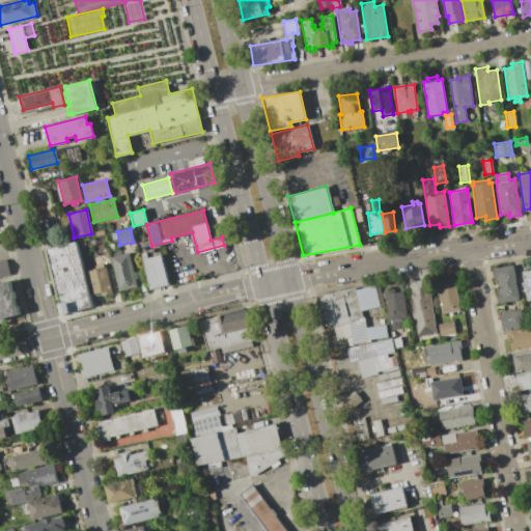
[(75,241),(91,306),(62,313),(46,248),(75,241)]
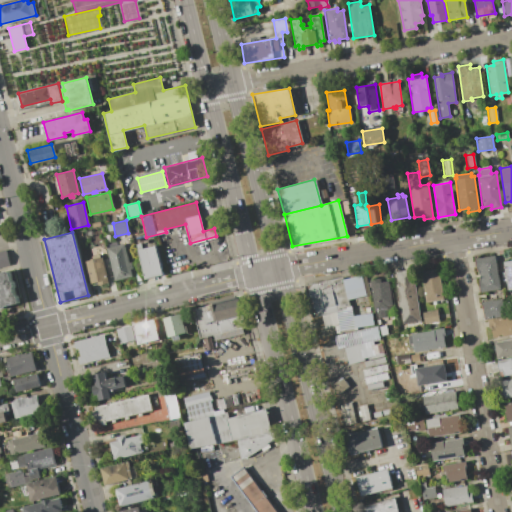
[(141,242),(142,248),(155,245),(162,274),(144,278),(136,244),(141,242)]
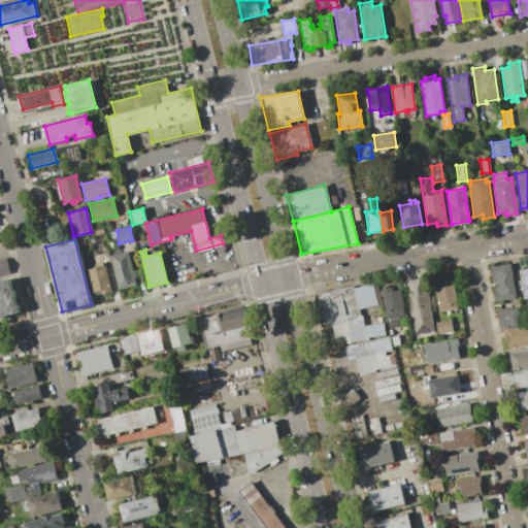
[(127,251),(132,270),(134,269),(136,276),(134,277),(135,284),(118,289),(109,256),(127,251)]
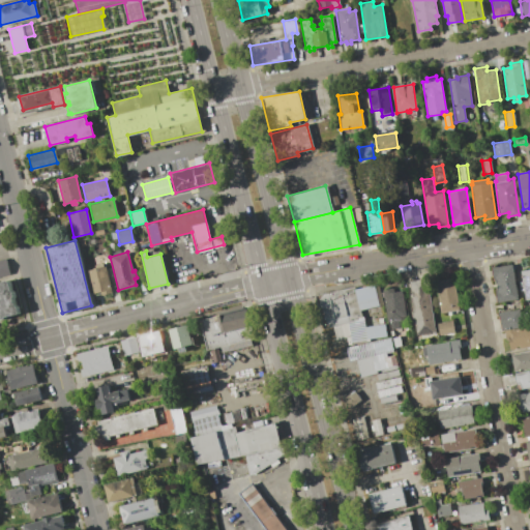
[(0,261),(5,260),(8,274),(0,275),(0,261)]
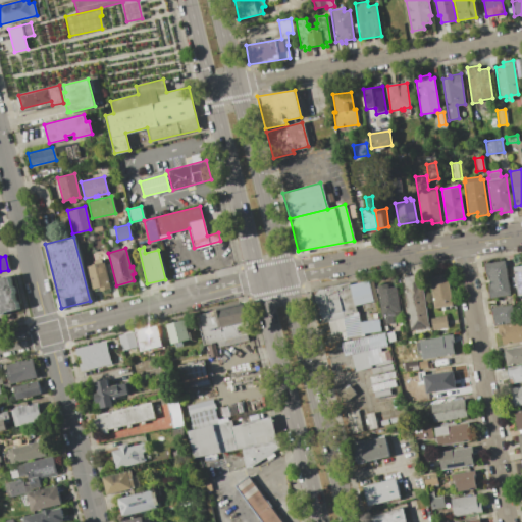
[(505,260),(510,295),(489,298),(487,285),(489,284),(488,275),(486,276),(484,263),(505,260)]
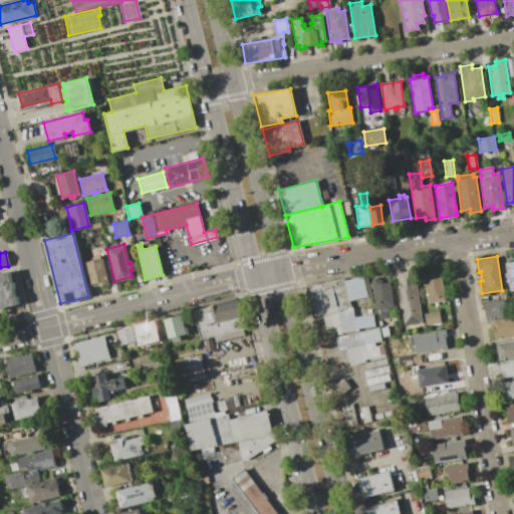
[(102,258),(107,284),(98,286),(97,283),(89,285),(84,262),(102,258)]
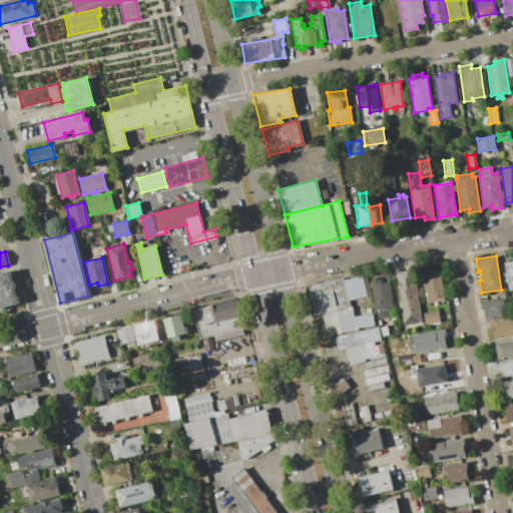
[(512,261),(512,289),(508,290),(504,263),(512,261)]
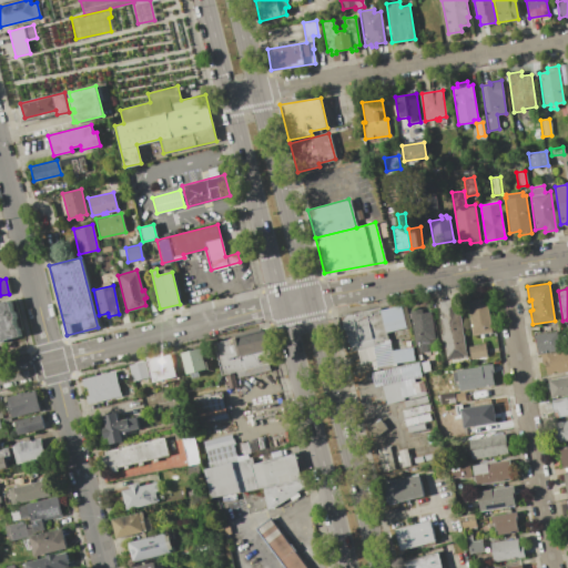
[(486,297),(492,331),(472,334),(466,301),(486,297)]
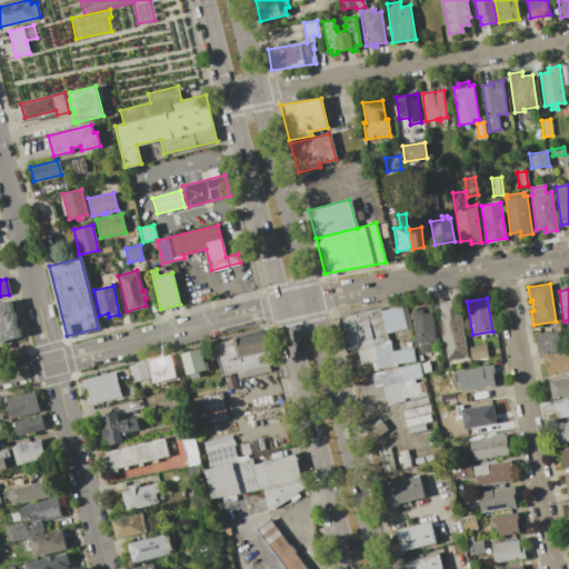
[(457,299),(459,312),(460,312),(467,356),(447,359),(445,341),(442,341),(440,333),(443,332),(439,301),(457,299)]
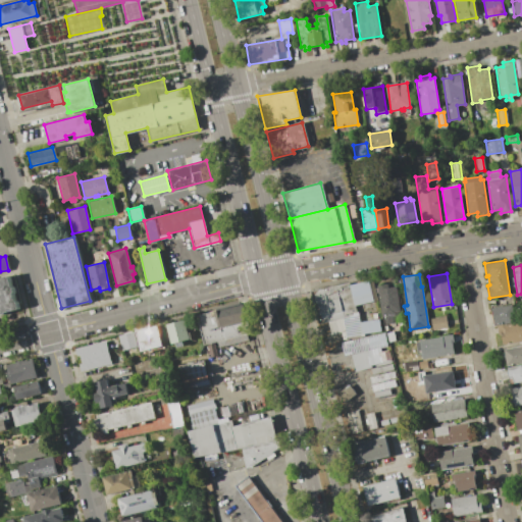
[(0,277),(8,275),(16,309),(4,312),(4,313),(0,314),(0,277)]
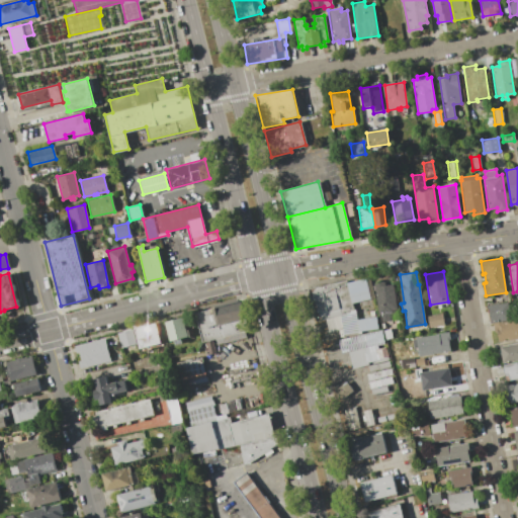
[(346,282),(364,277),(369,298),(351,303),(346,282)]
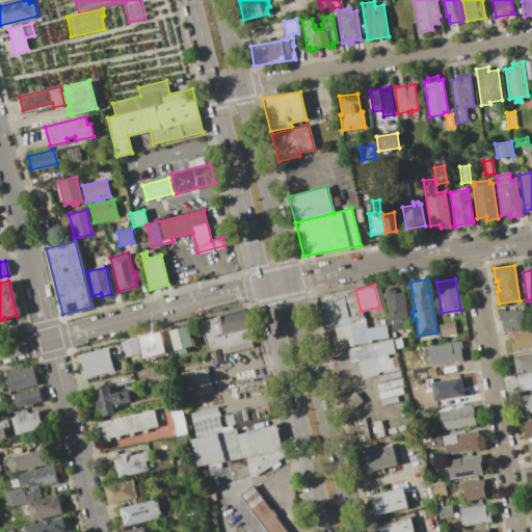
[(354,288),(355,290),(361,311),(363,317),(348,319),(351,337),(337,340),(334,327),(324,329),(316,297),(354,288)]
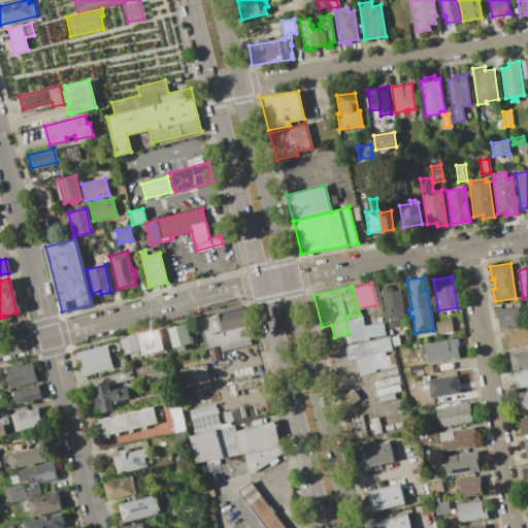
[(391,287),(392,291),(400,290),(404,314),(399,315),(399,319),(396,320),(397,326),(389,327),(388,319),(386,319),(382,288),(391,287)]
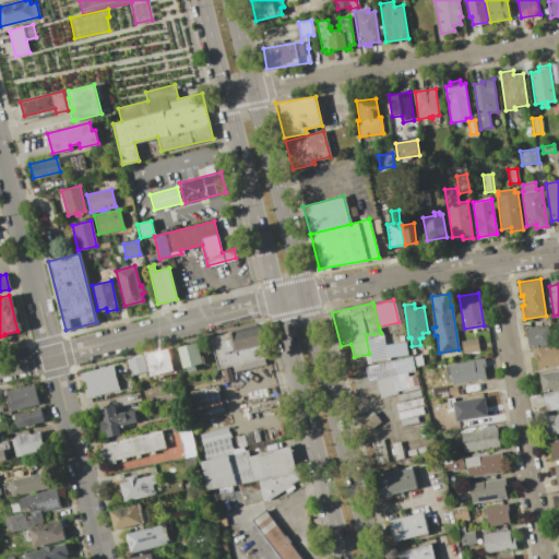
[(261,325),(269,357),(263,358),(264,364),(232,371),(230,366),(217,369),(210,337),(261,325)]
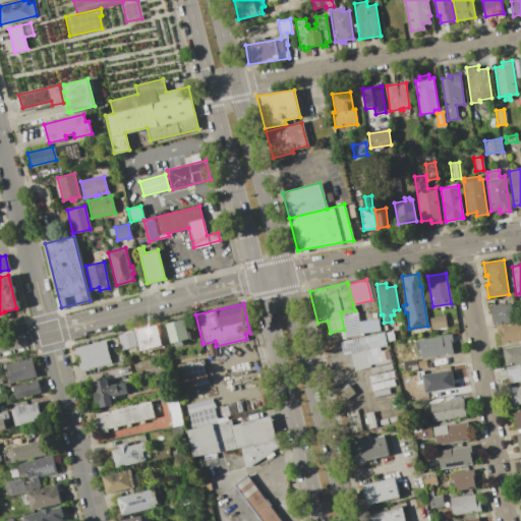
[(511,303),(513,322),(493,325),(490,312),(489,312),(488,307),(511,303)]
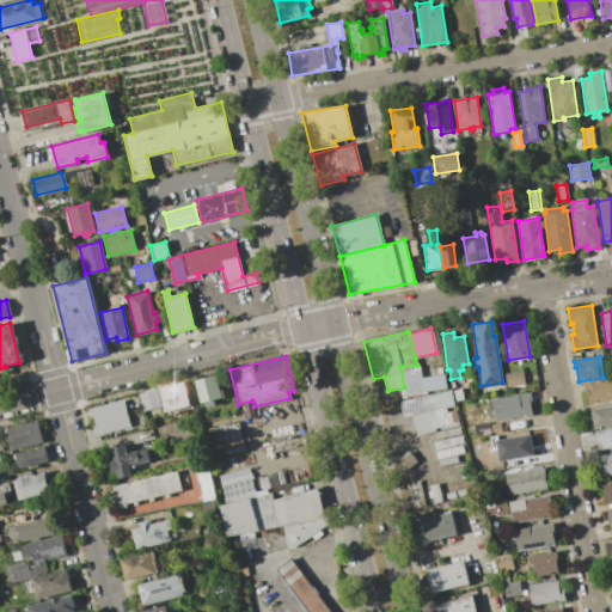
[(420,365),(421,377),(422,391),(404,393),(404,387),(401,367),(417,365),(420,365)]
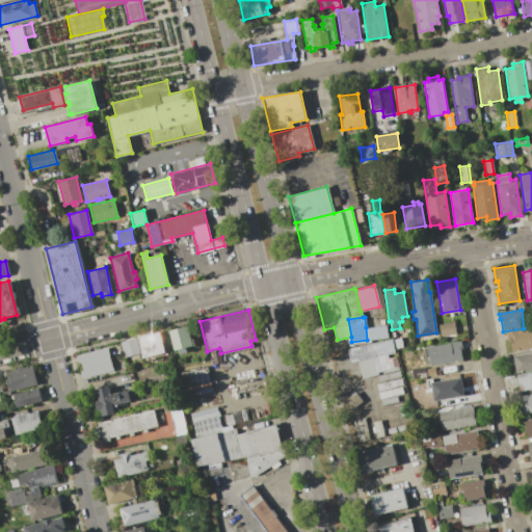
[(449,322),(448,321),(454,321),(455,333),(441,336),(439,324),(449,322)]
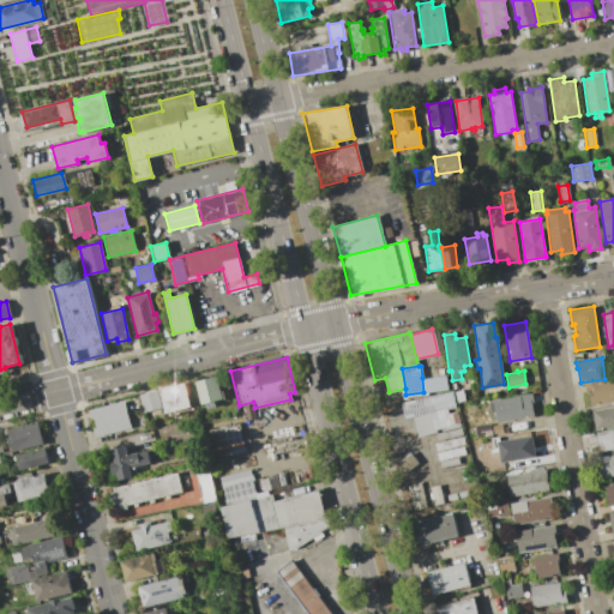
[(217,375),(221,391),(222,390),(224,398),(215,401),(216,407),(208,408),(206,403),(200,404),(196,380),(217,375)]
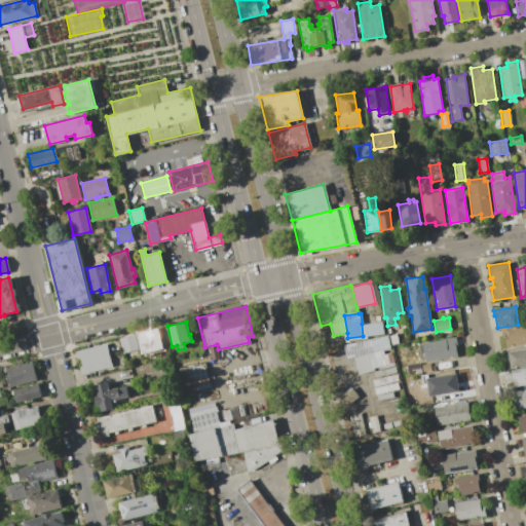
[(381,322),(383,333),(363,336),(362,324),(381,322)]
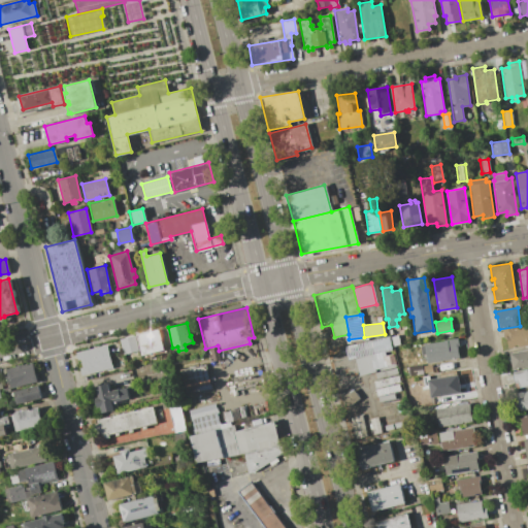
[(527,325),(527,344),(507,349),(505,337),(503,338),(502,330),(527,325)]
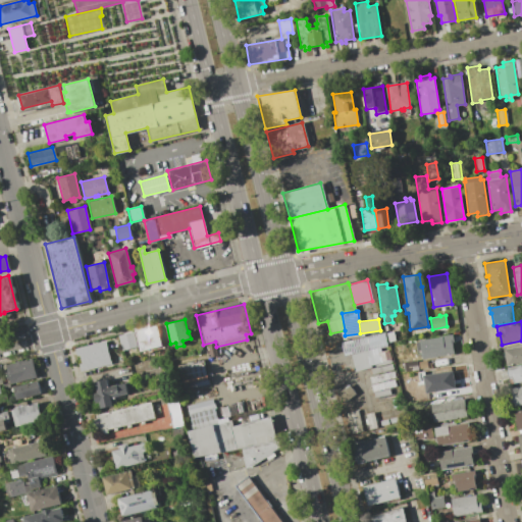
[(156,325),(161,346),(140,351),(135,330),(156,325)]
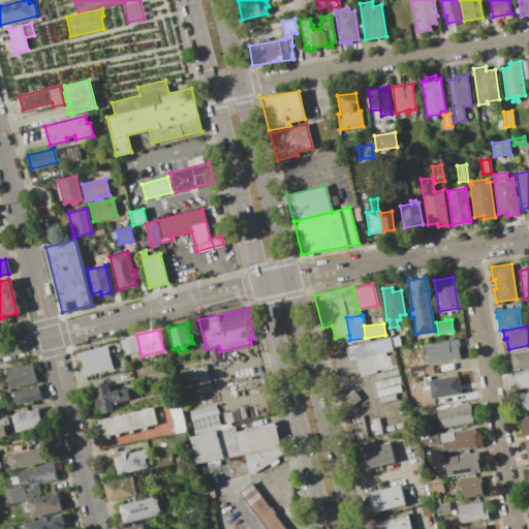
[(392,337),(399,335),(401,344),(394,346),(392,337)]
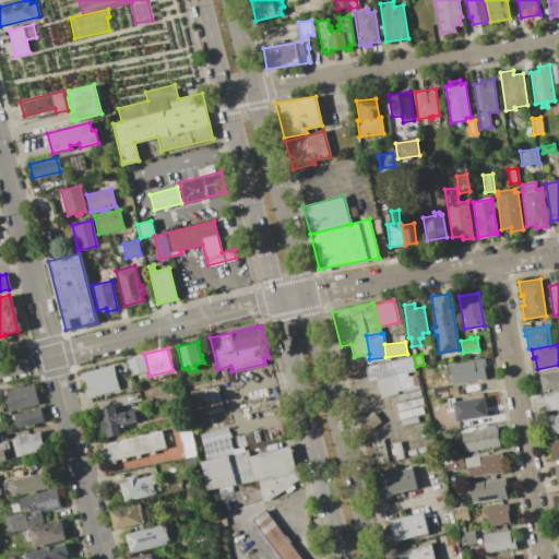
[(142,355),(146,371),(130,375),(126,359),(142,355)]
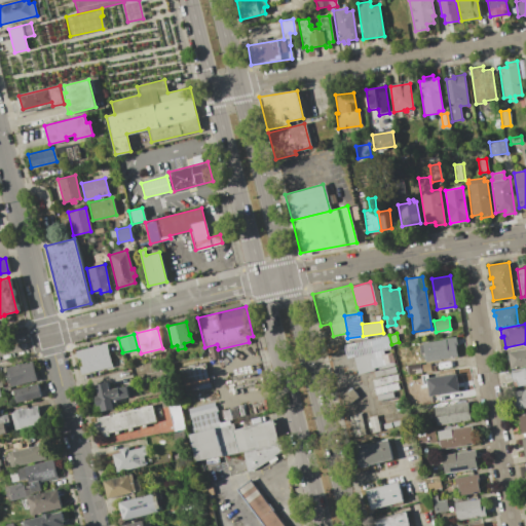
[(343,344),(386,335),(389,349),(346,359),(343,344)]
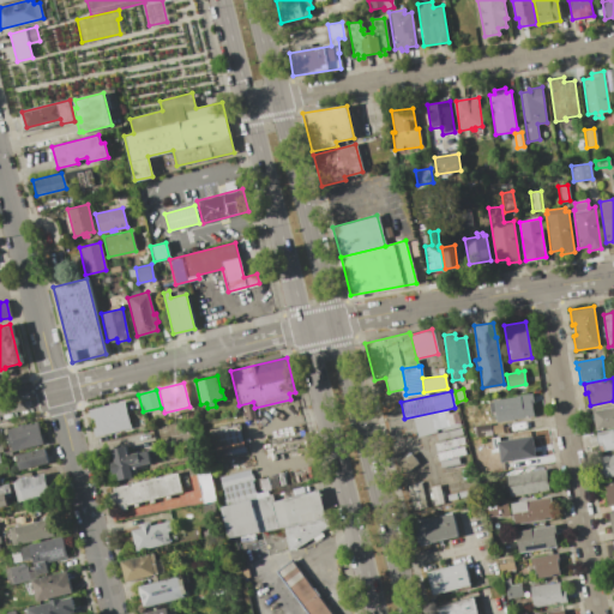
[(533,393),(534,403),(531,403),(534,416),(523,417),(497,421),(494,411),(491,413),(488,401),(533,393)]
